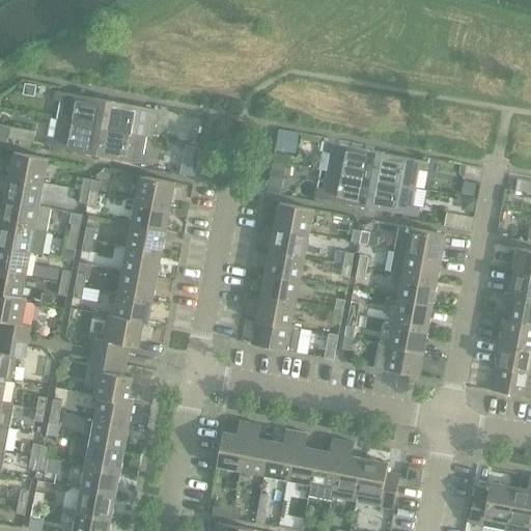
[(26,84),(24,94),(31,96),(35,92),(36,86),(26,84)]
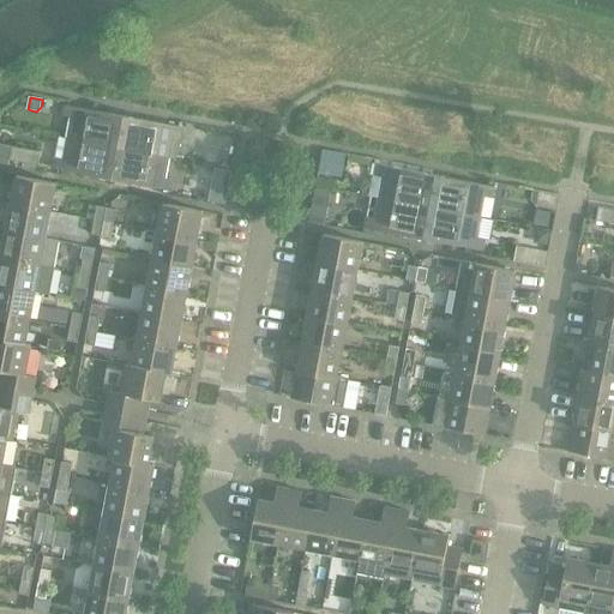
[(72,119),(68,139),(119,149),(125,116),(66,106),(64,118),(72,119)]
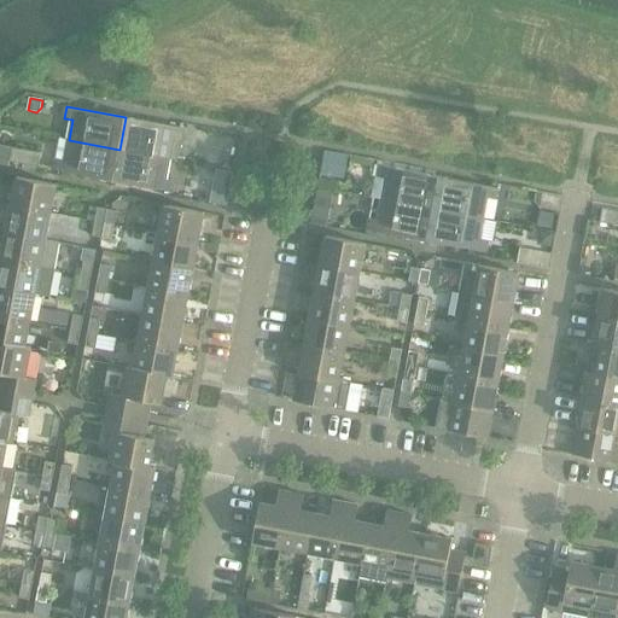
[(126,117),(120,150),(169,159),(174,139),(182,140),(185,129),(126,117)]
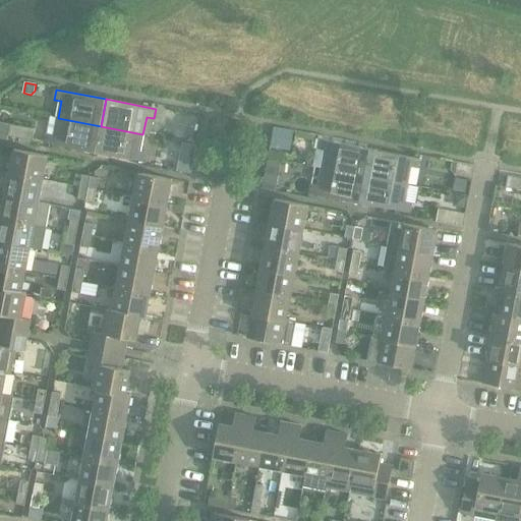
[(101,126),(58,118),(55,135),(47,134),(46,143),(96,153),(101,126)]
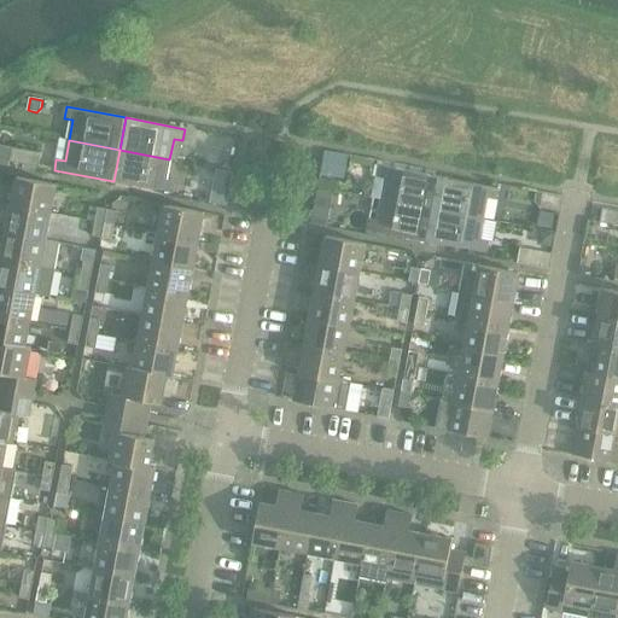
[(12,147),(10,162),(39,168),(41,153),(12,147)]
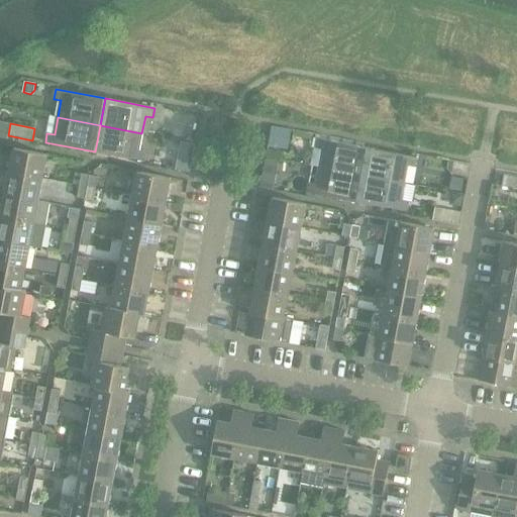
[(100,125),(95,151),(144,162),(145,151),(138,150),(141,133),(100,125)]
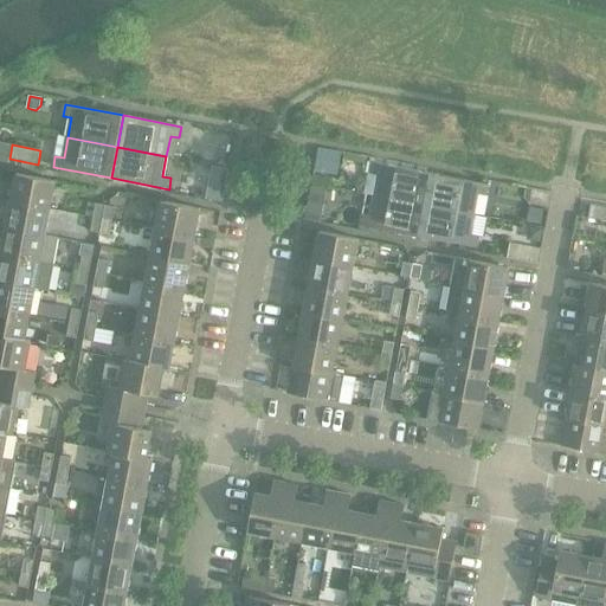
[(318,148),(315,171),(334,174),(339,152),(318,148)]
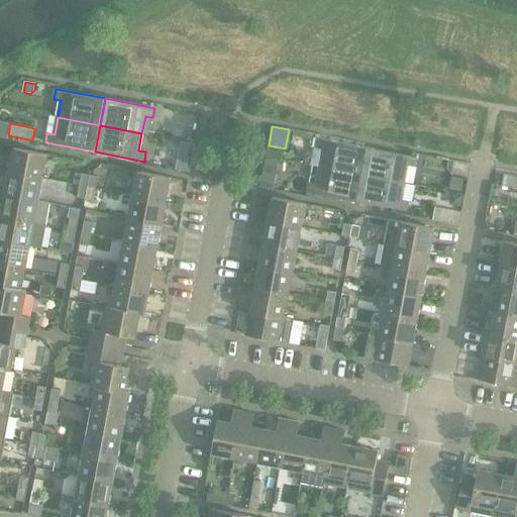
[(323,149),(319,167),(362,175),(367,148),(317,139),(316,148),(323,149)]
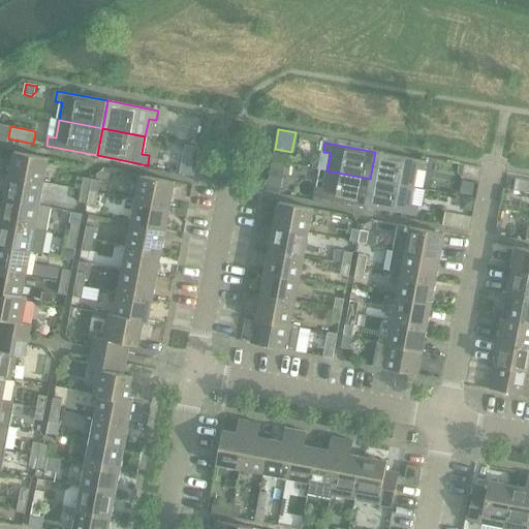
[(186,145),(181,174),(194,177),(200,148),(186,145)]
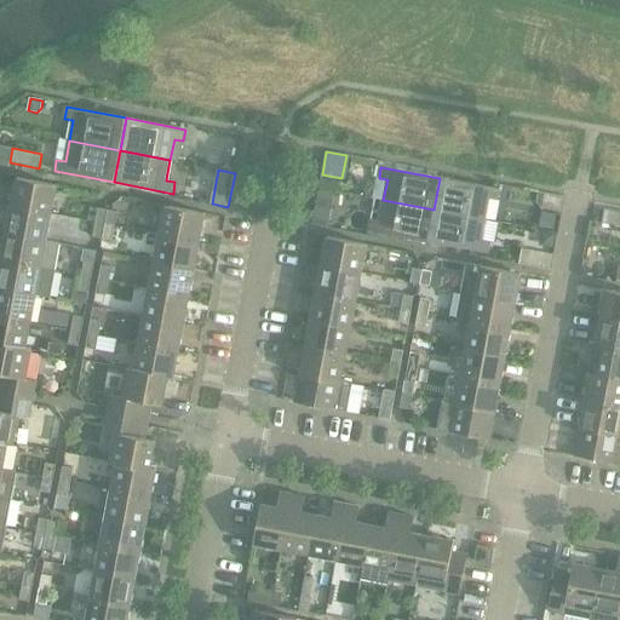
[(17,178),(11,207),(51,214),(57,185),(17,178)]
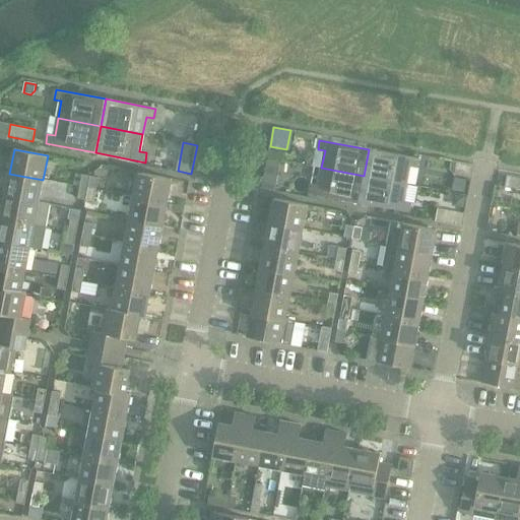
[(369,149),(364,176),(406,184),(409,167),(416,169),(418,158),(369,149)]
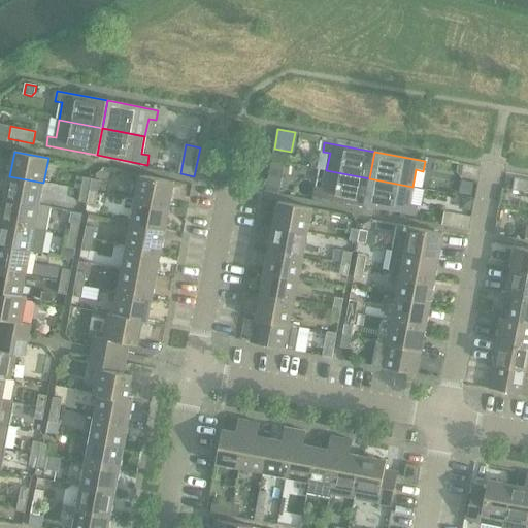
[(369,178),(326,170),(323,189),(316,187),(314,197),(364,206),(369,178)]
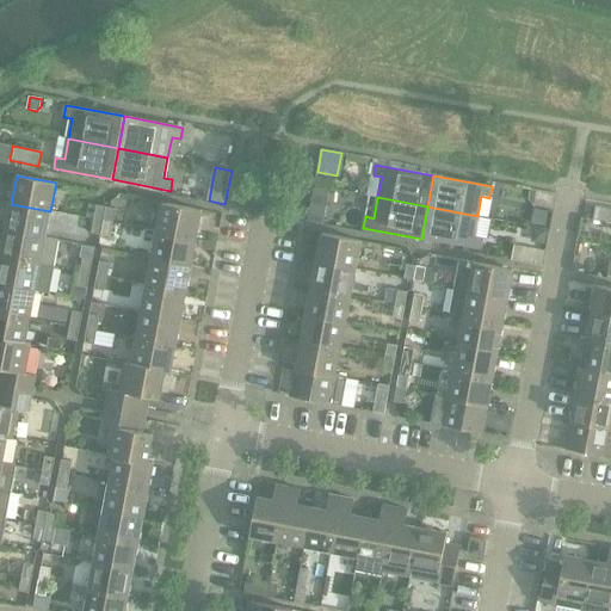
[(11,204),(6,230),(45,238),(50,211),(11,204)]
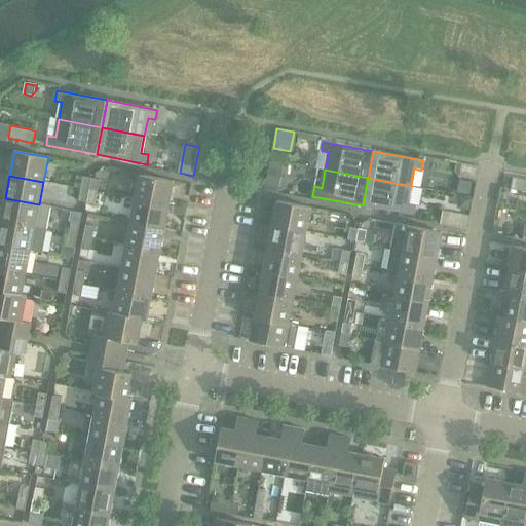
[(140,176),(136,199),(168,205),(174,182),(140,176)]
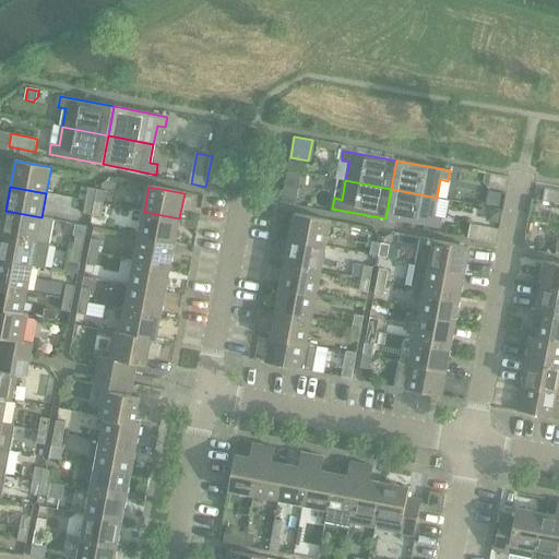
[(284,187),(281,203),(296,205),(298,189),(284,187)]
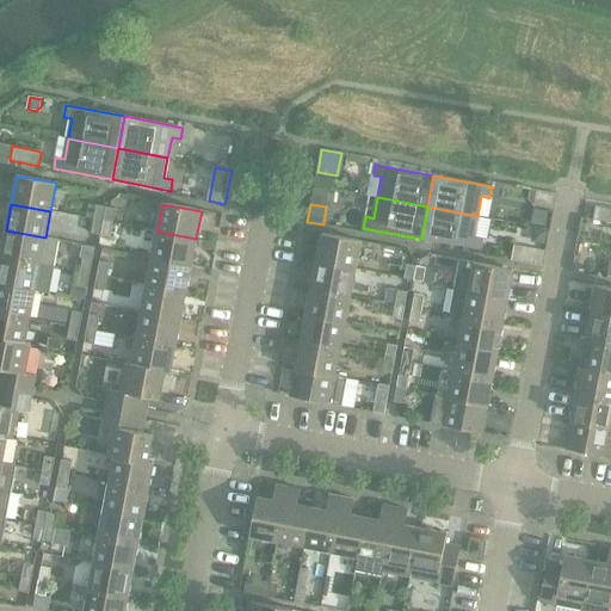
[(97,205),(94,220),(104,221),(106,208),(97,205)]
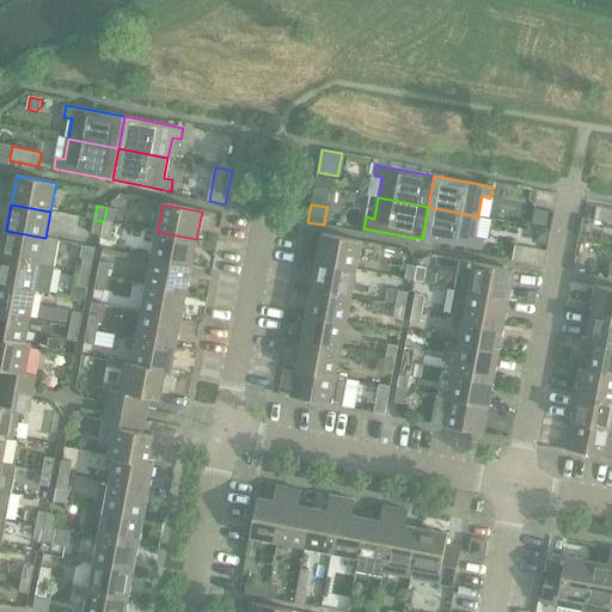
[(428,207),(422,239),(481,250),(483,239),(475,238),(478,216),(428,207)]
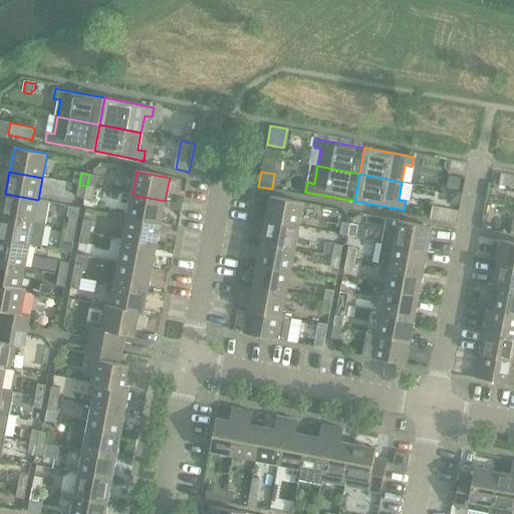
[(513,176),(501,174),(499,186),(513,188),(513,176)]
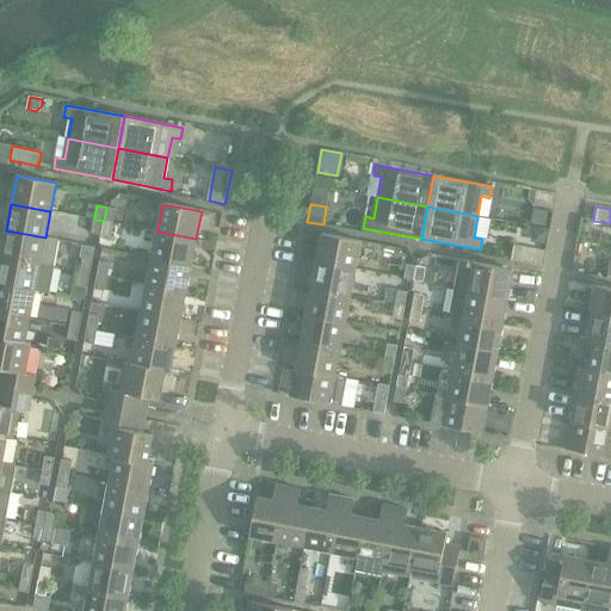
[(106,208),(104,221),(113,223),(116,209),(106,208)]
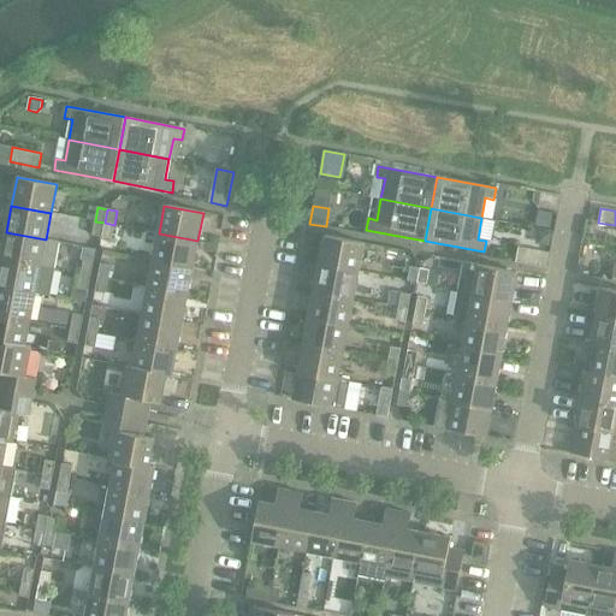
[(540,212),(538,226),(550,227),(552,214),(540,212)]
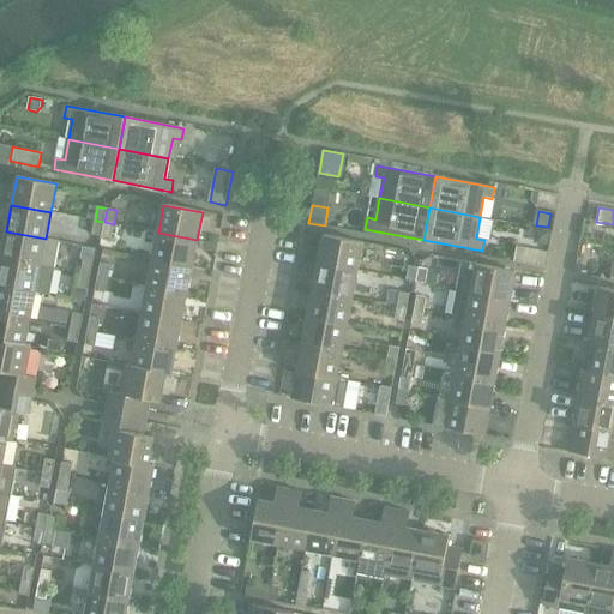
[(104,222),(95,221),(92,235),(102,236),(104,222)]
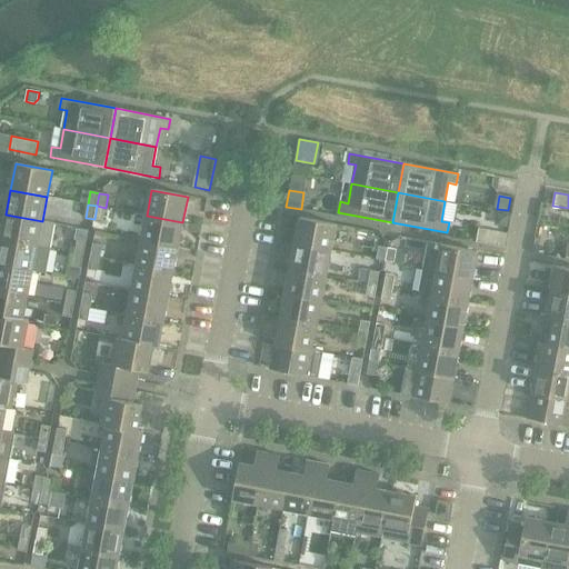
[(97,206),(95,219),(103,221),(106,208),(97,206)]
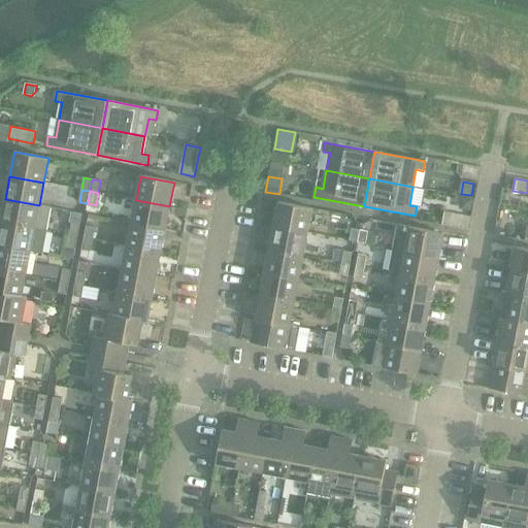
[(462,198),(460,208),(470,210),(473,200),(462,198)]
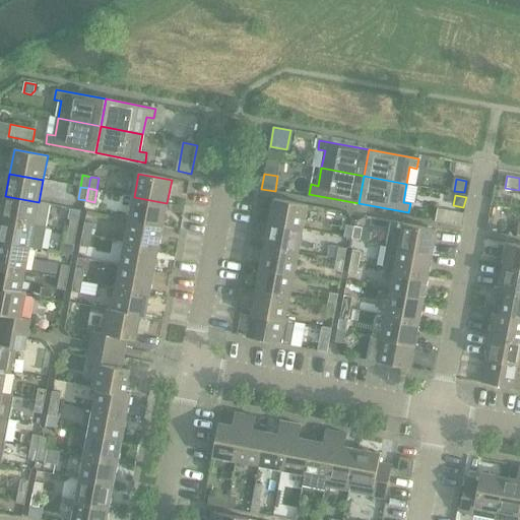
[(5,196),(1,218),(46,228),(51,205),(39,202),(5,196)]
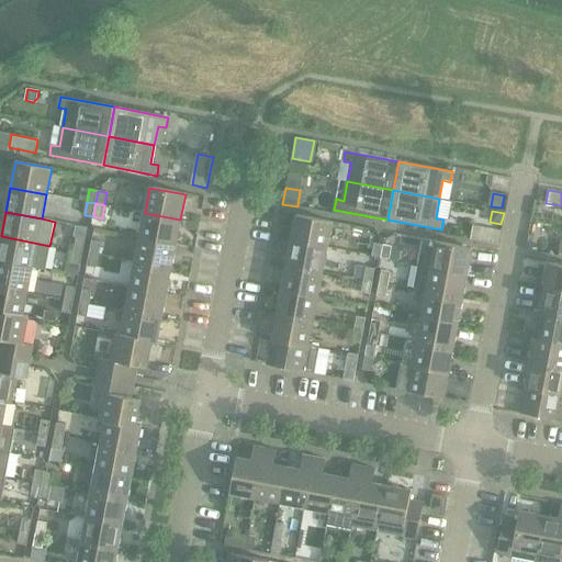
[(145,213),(141,237),(176,245),(180,220),(145,213)]
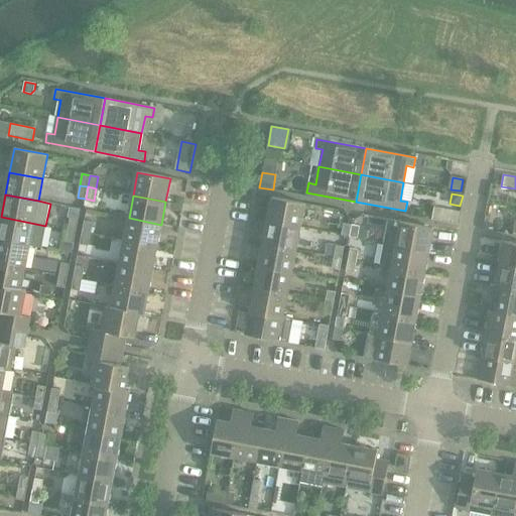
[(272,198),(268,222),(300,228),(305,204),(272,198)]
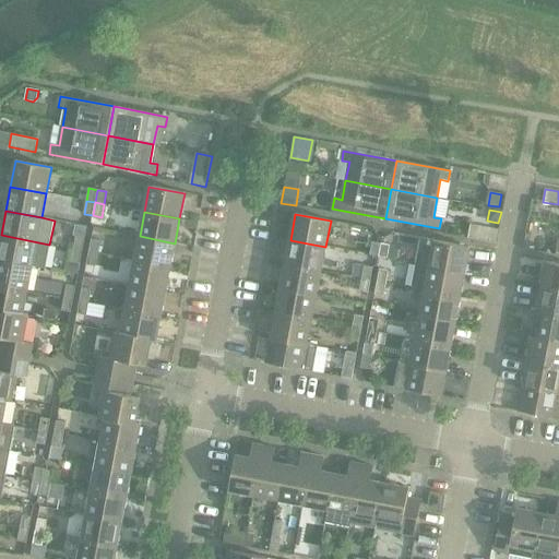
[(0,240),(0,260),(32,266),(45,269),(49,245),(1,235),(0,240)]
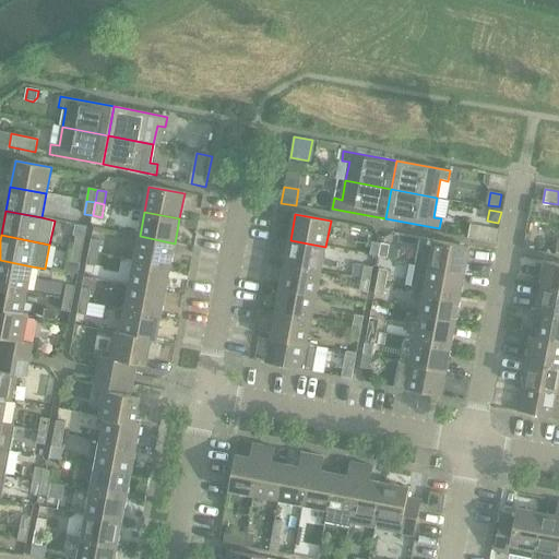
[(140,236),(134,261),(170,268),(175,244),(140,236)]
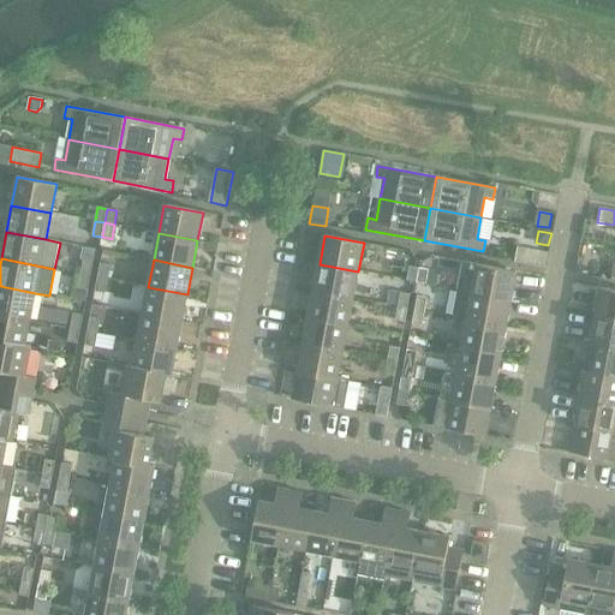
[(83,261),(81,274),(91,276),(94,262),(83,261)]
